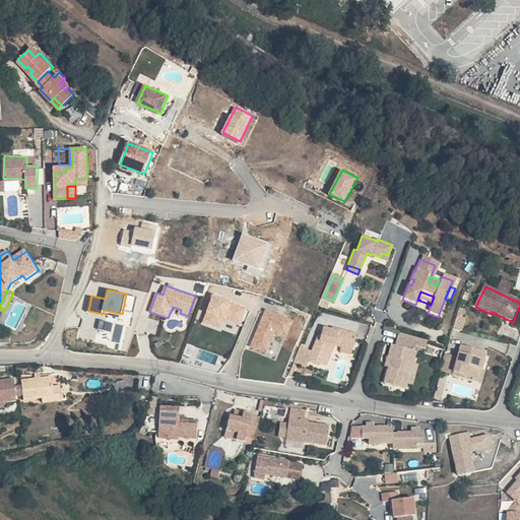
[(214,295),(204,321),(221,328),(225,319),(241,325),(248,308),(214,295)]
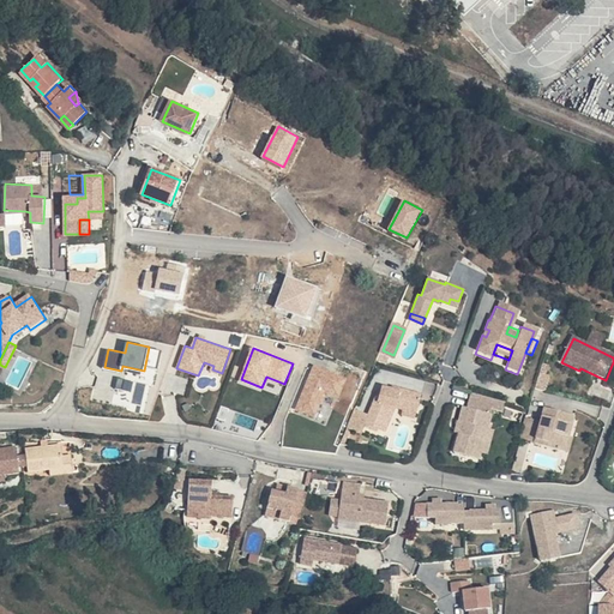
[(326,393),(341,399),(349,378),(314,363),(296,409),(317,417),(326,393)]
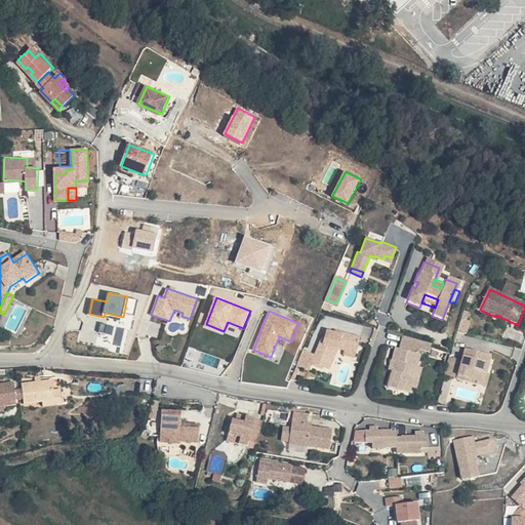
[(108,324),(102,322),(99,331),(107,332),(108,324)]
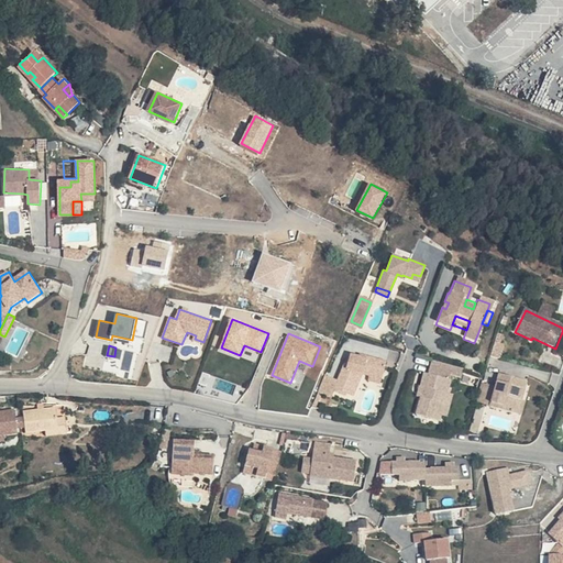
[(340,378),(328,373),(320,389),(332,395),(335,388),(346,394),(348,390),(354,394),(364,371),(373,373),(375,374),(376,371),(386,373),(389,361),(362,352),(362,355),(353,353),(352,356),(349,365),(346,364),(340,378)]
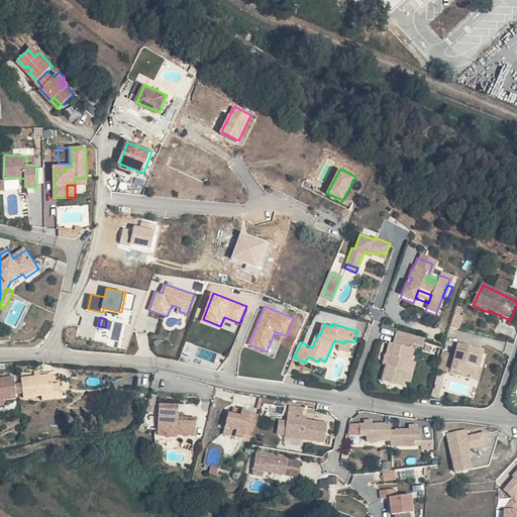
[(424,337),(394,331),(392,343),(389,342),(386,355),(385,358),(387,359),(382,382),(404,387),(406,382),(402,381),(406,359),(410,360),(413,348),(411,348),(412,343),(422,345),(424,337)]
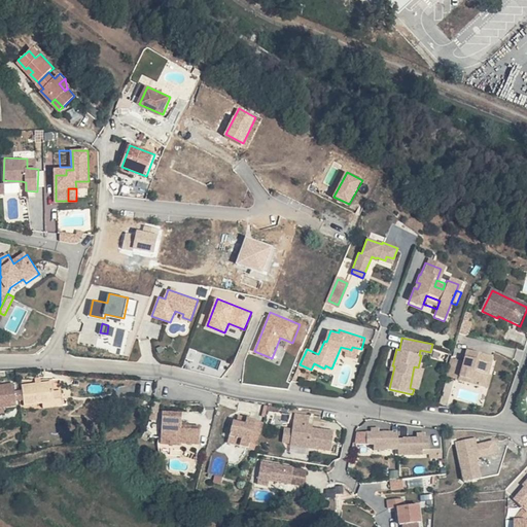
[(351,350),(349,349),(348,354),(359,357),(361,349),(352,347),(351,350)]
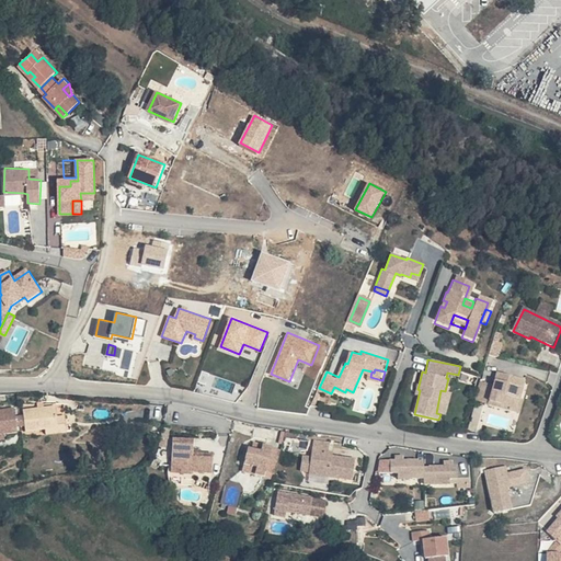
[(495,388),(481,384),(476,402),(490,407),(489,408),(512,415),(516,401),(521,402),(526,384),(511,379),(508,387),(504,386),(506,377),(499,375),(495,388)]
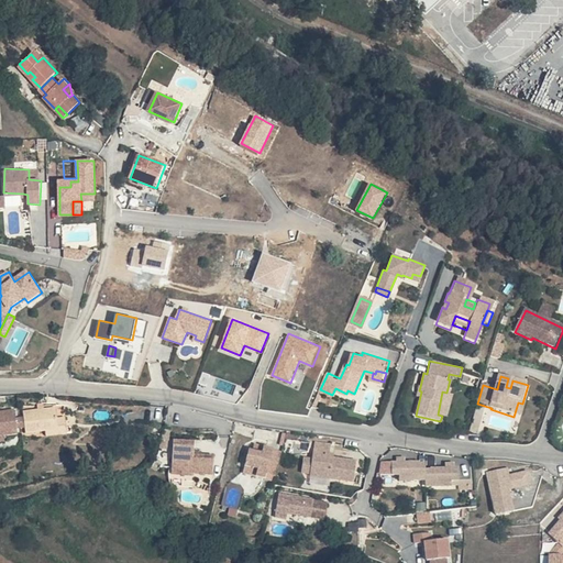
[(446,393),(442,392),(438,415),(442,416),(446,417),(452,393),(446,393)]
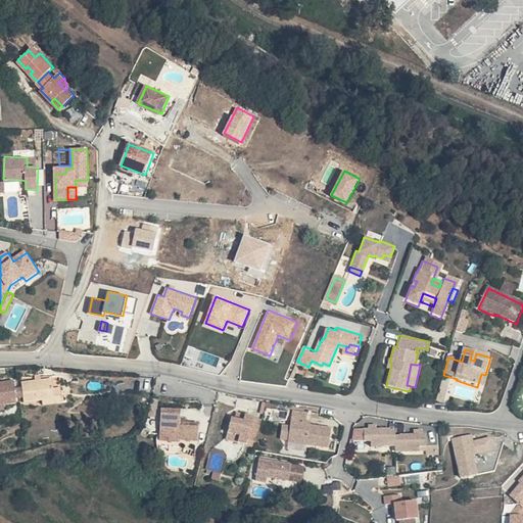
[(485,375),(481,374),(477,387),(484,389),(488,377),(485,375)]
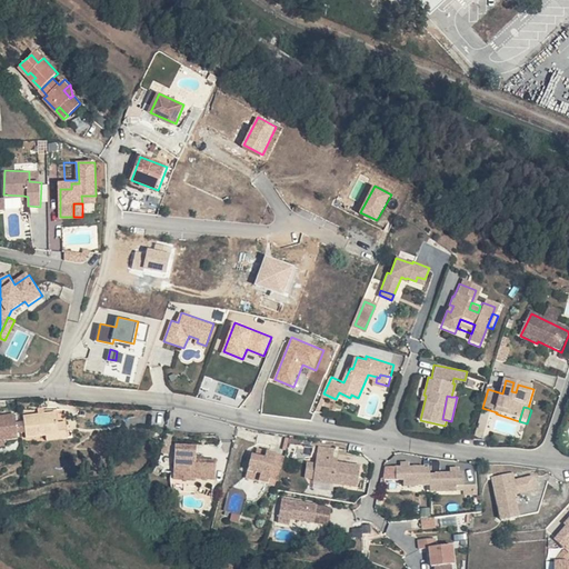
[(16,412),(0,413),(0,448),(0,449),(0,443),(19,440),(16,412)]
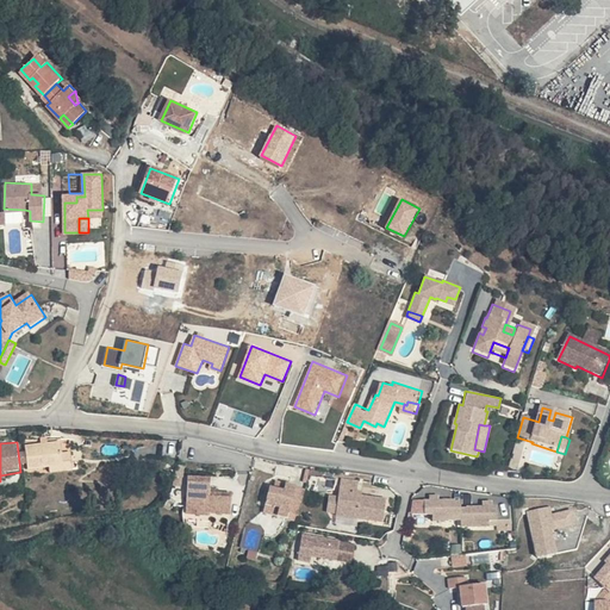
[(62,443),(27,448),(31,471),(51,468),(66,466),(63,454),(62,443)]
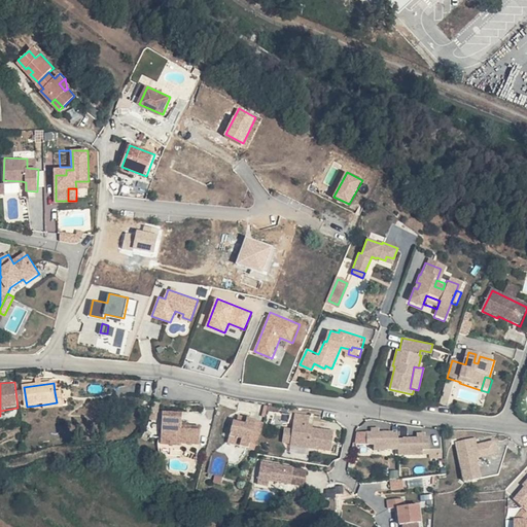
[(63,391),(55,392),(57,402),(44,405),(44,411),(65,408),(63,391)]
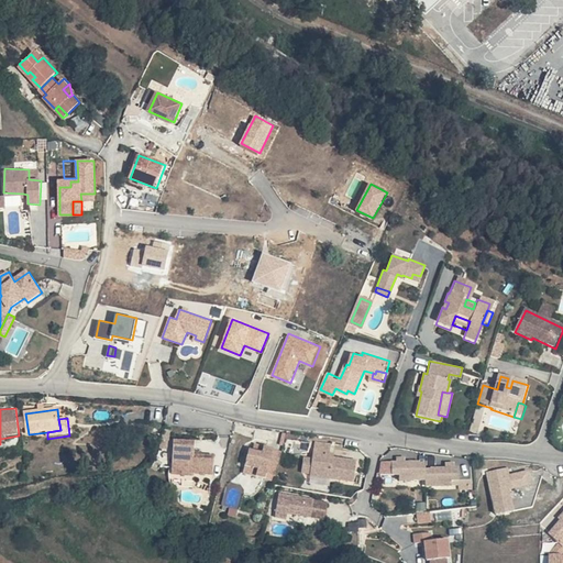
[(196,441),(176,440),(174,474),(194,474),(195,471),(214,472),(216,454),(195,453),(196,441)]
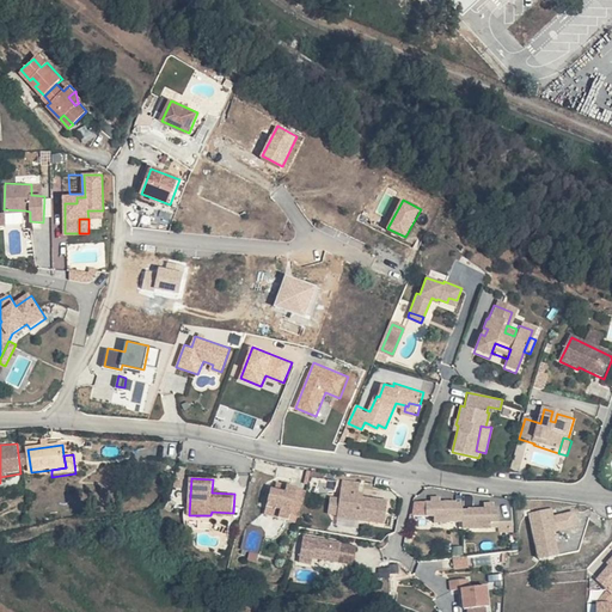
[(361,483),(344,481),(341,499),(338,514),(385,522),(389,502),(359,497),(361,483)]
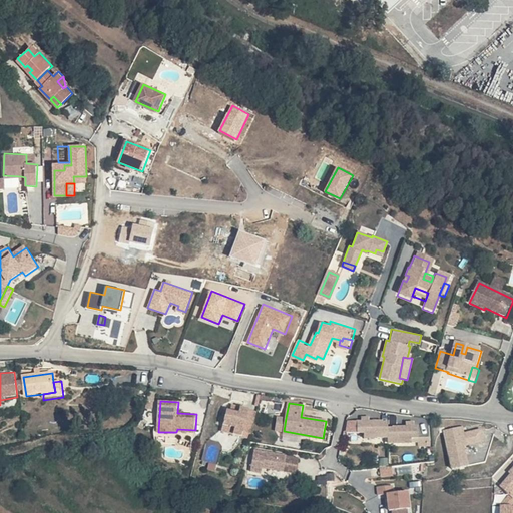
[(230,409),(227,408),(223,425),(235,427),(234,433),(243,435),(244,430),(252,432),(258,411),(248,409),(249,408),(239,406),(238,411),(230,409)]
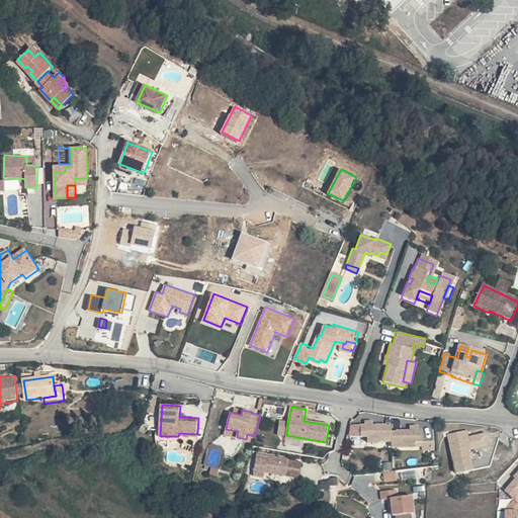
[(286,435),(288,422),(281,421),(279,434),(286,435)]
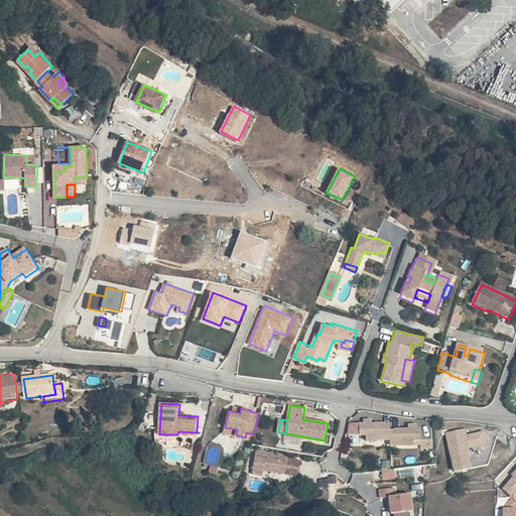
[(365,424),(361,424),(362,435),(369,434),(381,433),(382,438),(393,438),(393,443),(404,442),(403,437),(416,437),(423,436),(422,425),(418,426),(410,426),(397,427),(397,428),(392,429),(392,423),(386,423),(386,422),(373,423),(365,424)]
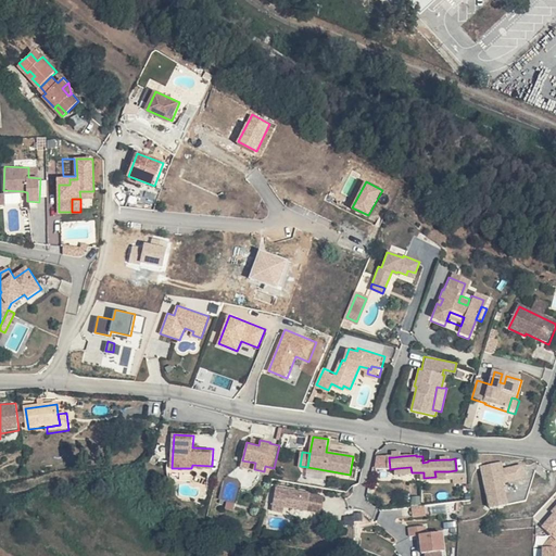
[(483,466),(502,463),(501,456),(475,460),(476,464),(482,464),(483,466)]
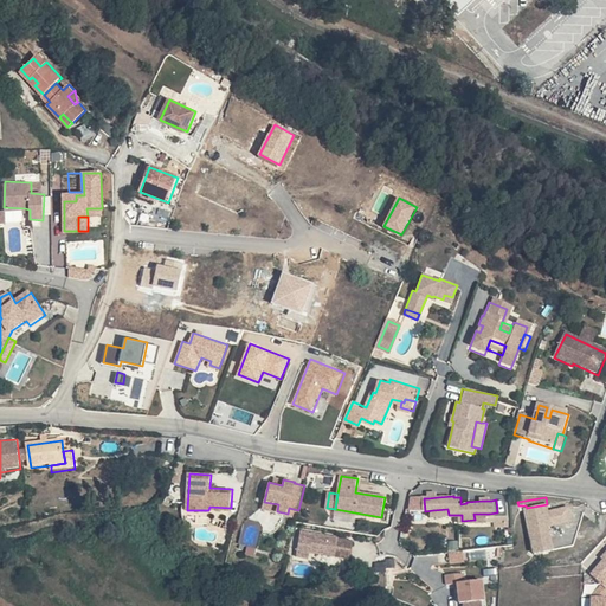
[(278,504),(264,502),(263,509),(277,511),(278,504)]
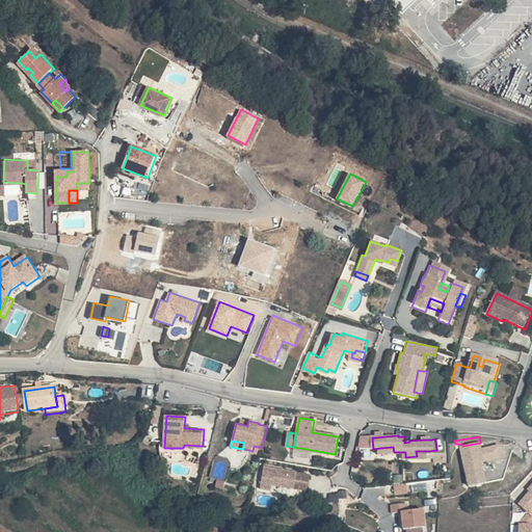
[(483,456),(480,443),(462,446),(469,481),(484,478),(480,457),(483,456)]
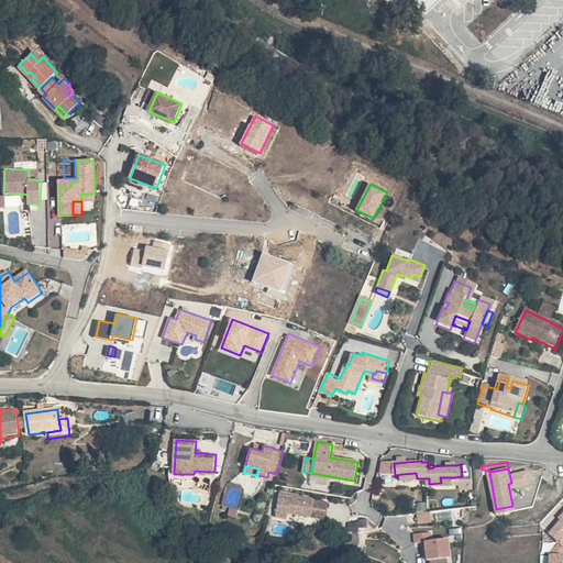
[(316,498),(282,493),(277,516),(288,518),(289,511),(312,516),(312,515),(324,517),(328,501),(316,499),(316,498)]
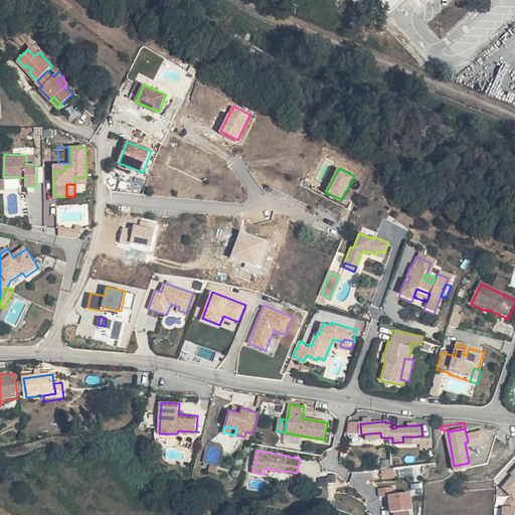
[(514,470),(512,474),(514,475),(503,487),(512,496),(502,507),(501,514),(514,514),(514,508),(513,508),(514,505),(514,470)]
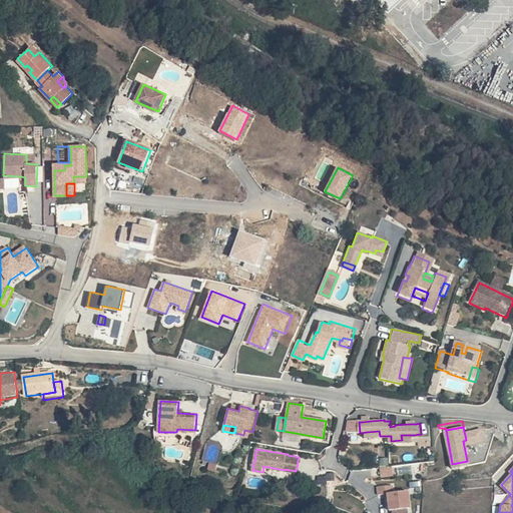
[(393,485),(379,486),(379,493),(387,493),(389,510),(391,509),(406,508),(410,508),(408,490),(393,492),(393,485)]
